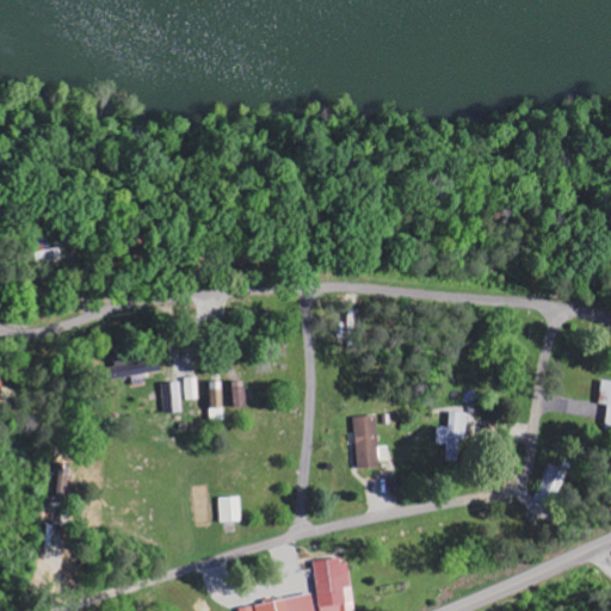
[(71,258),(67,242),(36,248),(39,264),(71,258)]
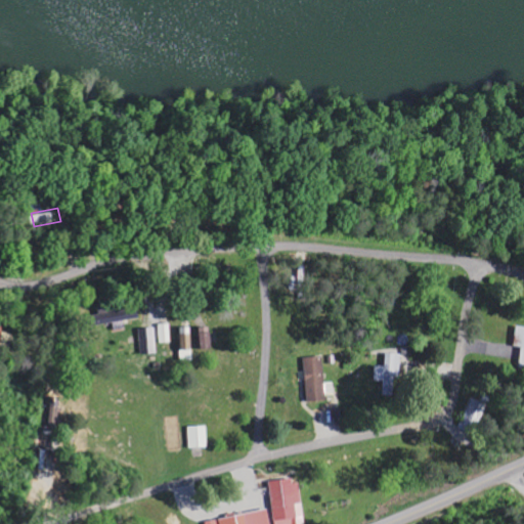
[(124,328),(123,319),(138,317),(137,307),(112,310),(111,303),(96,305),(98,323),(114,322),(114,329),(124,328)]
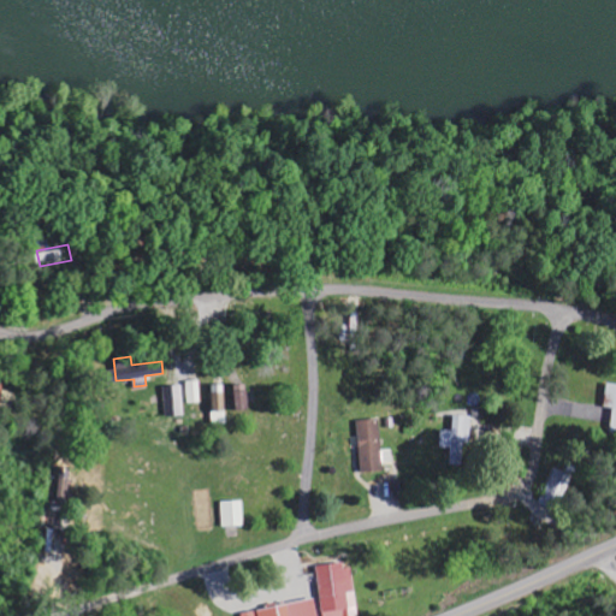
[(249,406),(246,383),(234,384),(237,407),(249,406)]
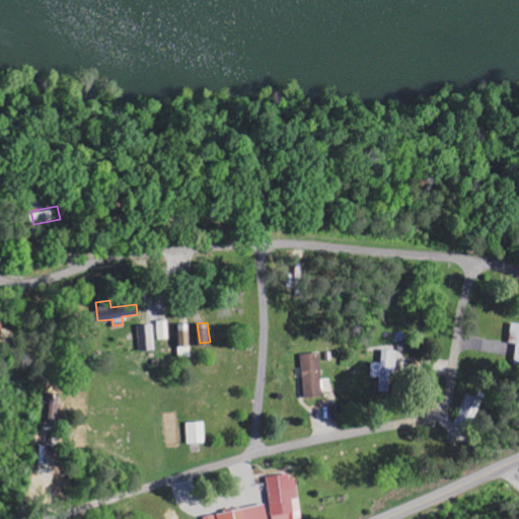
[(518,322),(511,322),(509,343),(515,343),(514,364),(518,364),(518,322)]
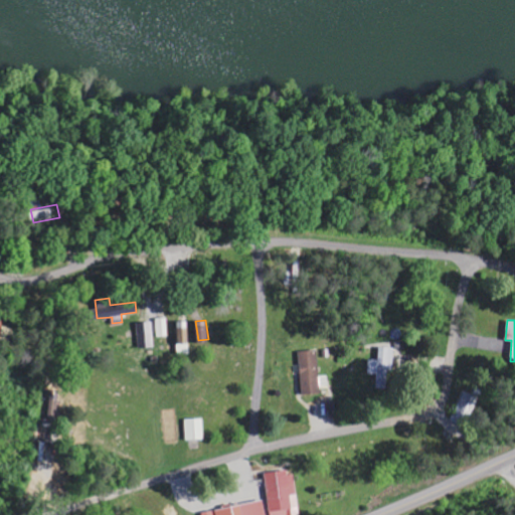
[(137,322),(138,347),(153,347),(152,321),(137,322)]
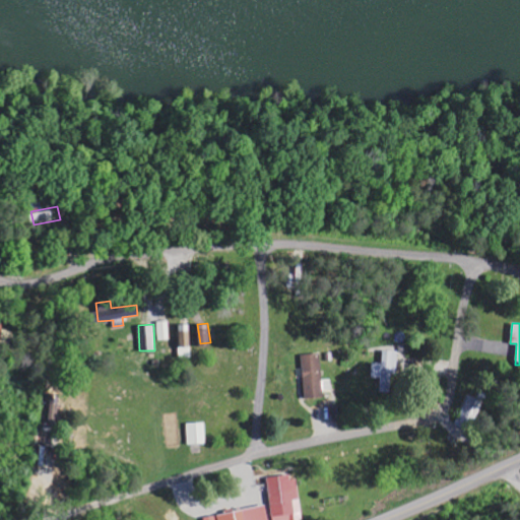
[(180,346),(190,346),(189,325),(179,325),(180,346)]
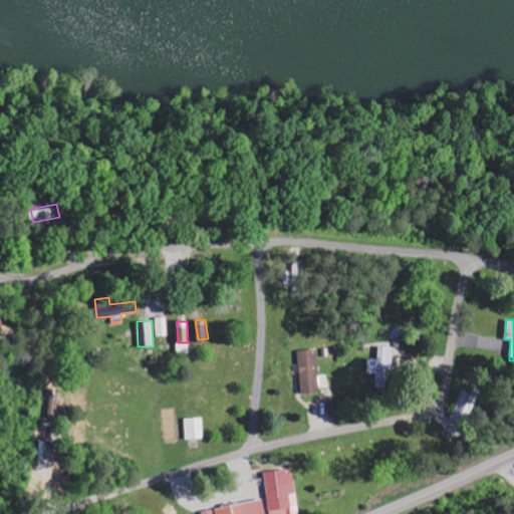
[(387,368),(392,368),(393,346),(378,346),(378,357),(368,357),(367,372),(376,372),(375,386),(387,386),(387,368)]
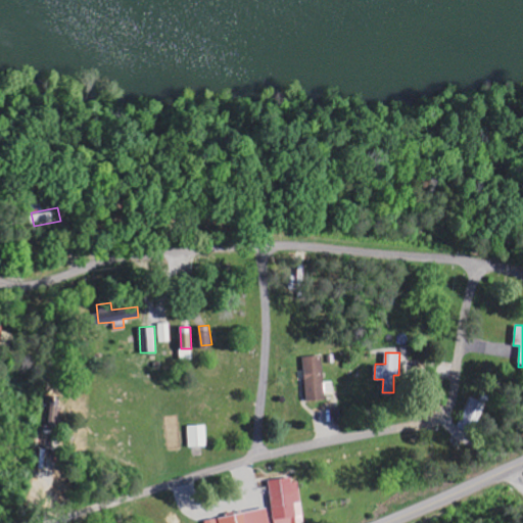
[(303,355),(305,399),(325,399),(323,355),(303,355)]
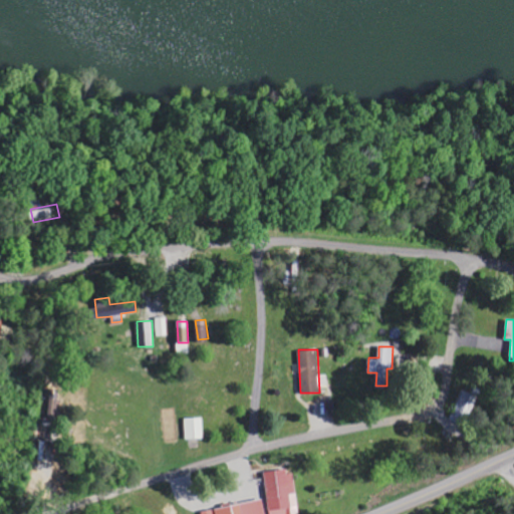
[(475,396),(462,390),(450,419),(464,425),(475,396)]
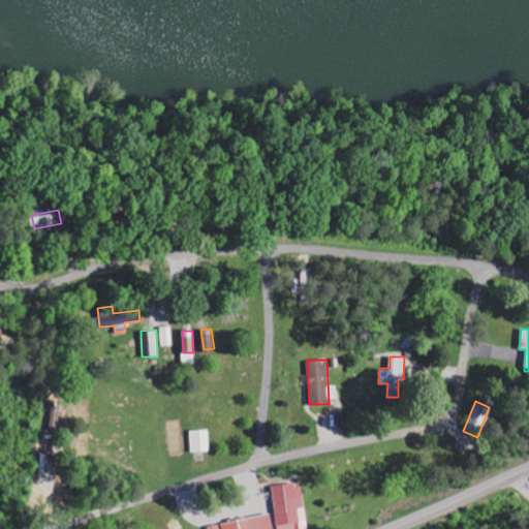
[(191,430),(191,452),(210,452),(209,429),(191,430)]
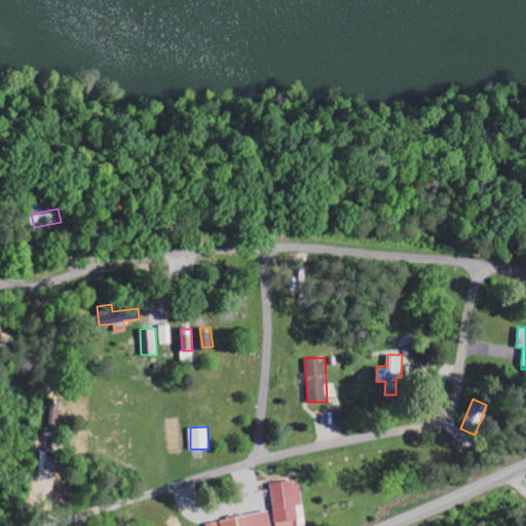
[(275,525),(305,525),(299,479),(270,483),(275,525)]
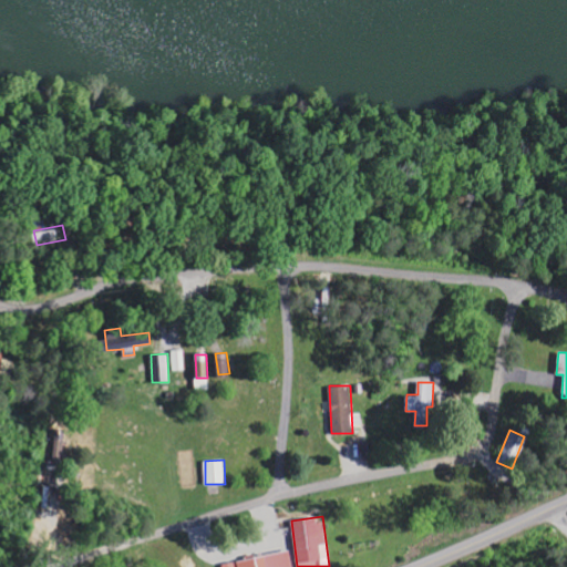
[(294,566),(290,550),(222,564),(222,566),(294,566)]
